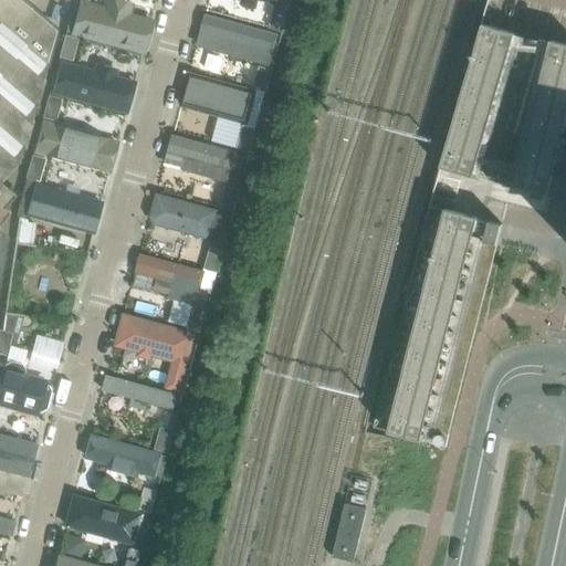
[(0,0),(0,262),(4,237),(0,233),(0,224),(9,215),(3,210),(14,197),(0,184),(0,180),(20,157),(56,31),(19,0),(0,0)]
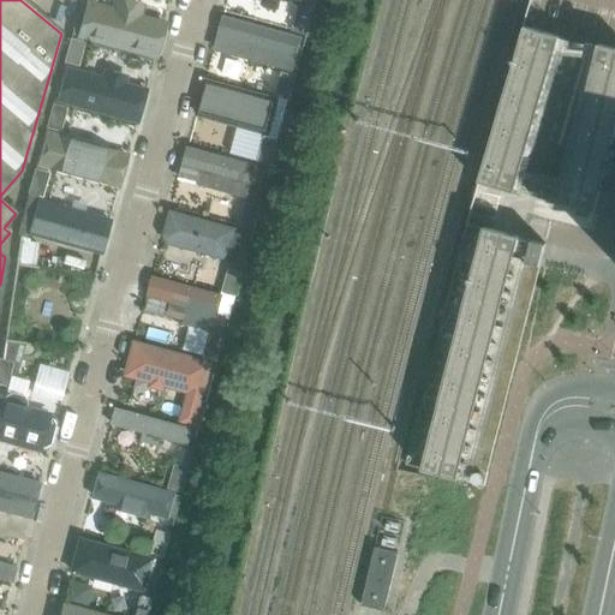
[(308,36),(314,11),(299,7),(292,31),(308,36)]
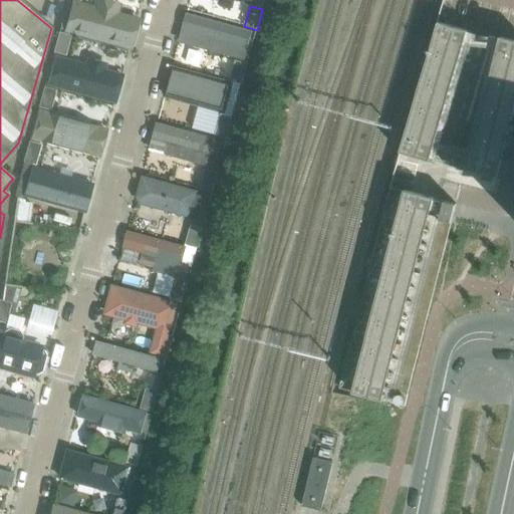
[(133,26),(71,8),(64,31),(125,48),(133,26)]
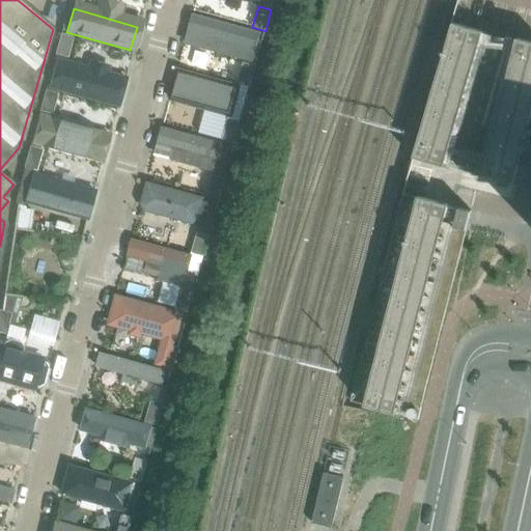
[(194,15),(186,44),(236,58),(245,29),(194,15)]
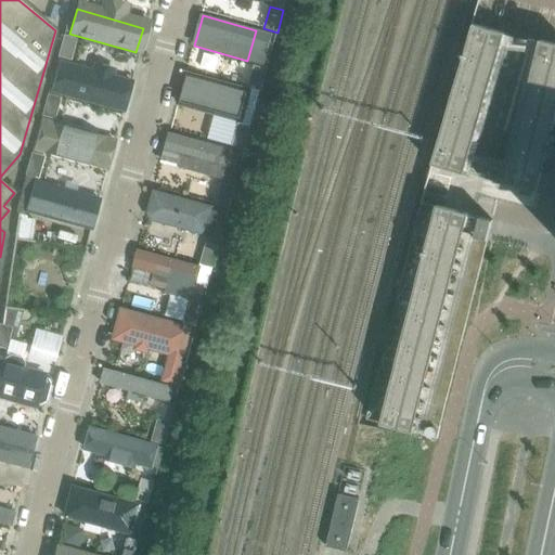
[(533,188),(554,102),(554,40),(469,22),(434,168),(426,167),(365,420),(435,436),(488,217),(476,214),(485,178),(533,188)]
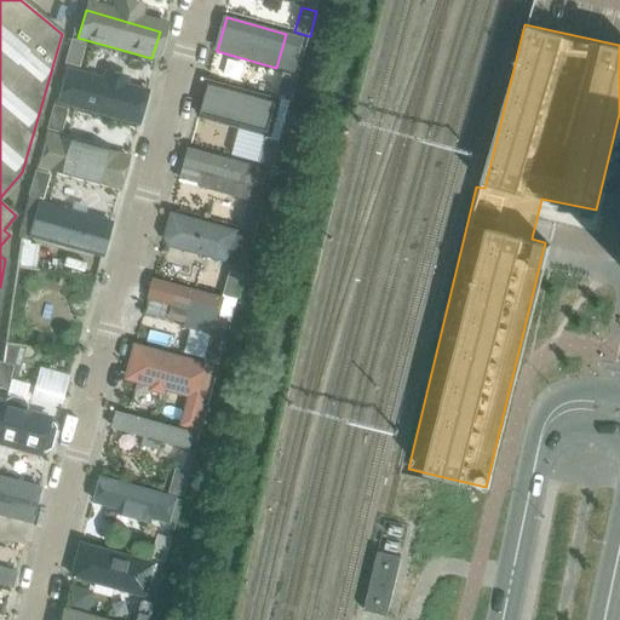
[(79,68),(86,44),(70,39),(64,64),(79,68)]
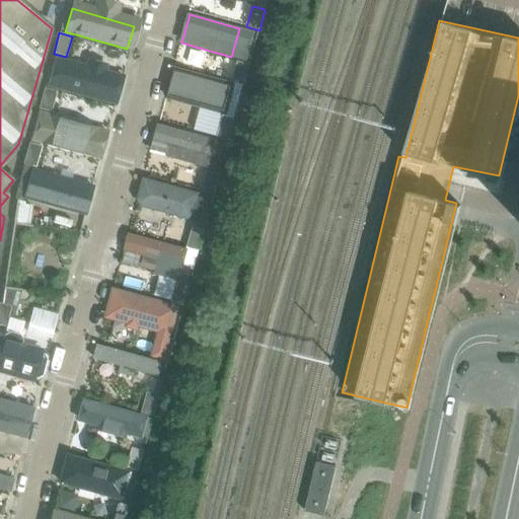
[(121,76),(55,58),(47,86),(113,104),(121,76)]
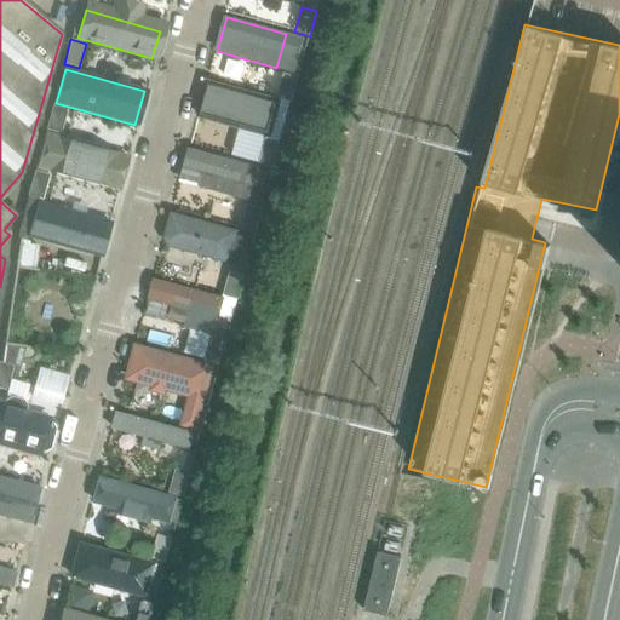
[(292,102),(298,78),(283,73),(276,98),(292,102)]
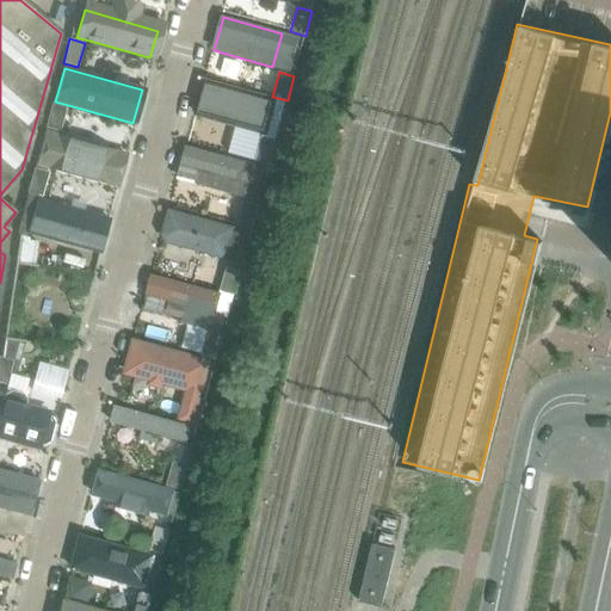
[(202,102),(191,137),(254,156),(265,119),(202,102)]
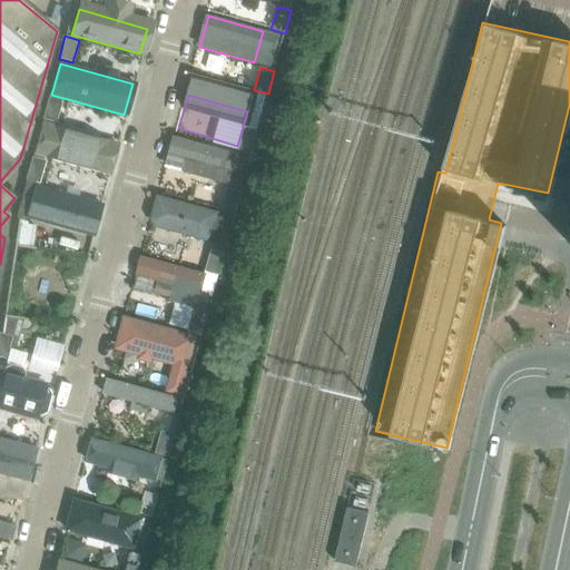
[(56,124),(62,100),(49,97),(42,119),(56,124)]
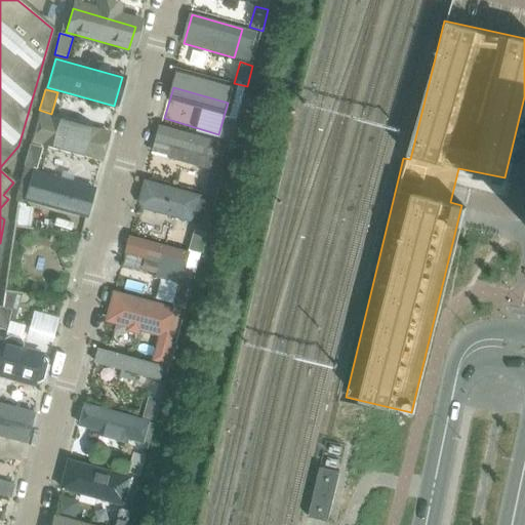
[(108,133),(41,115),(33,144),(99,162),(108,133)]
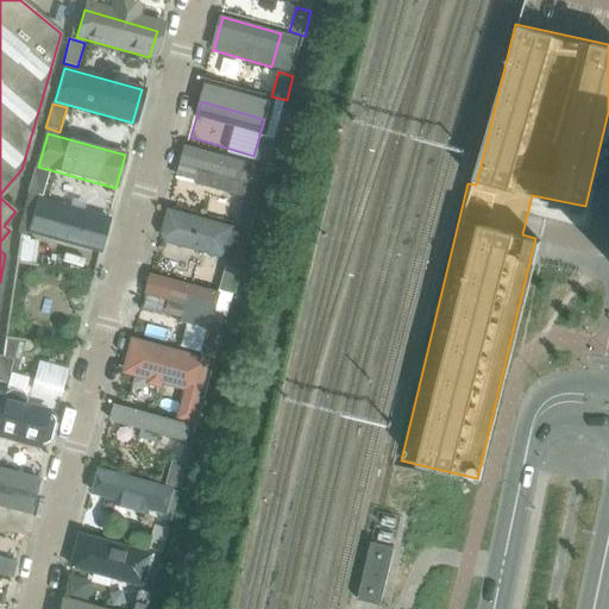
[(269,165),(276,140),(261,137),(255,161),(269,165)]
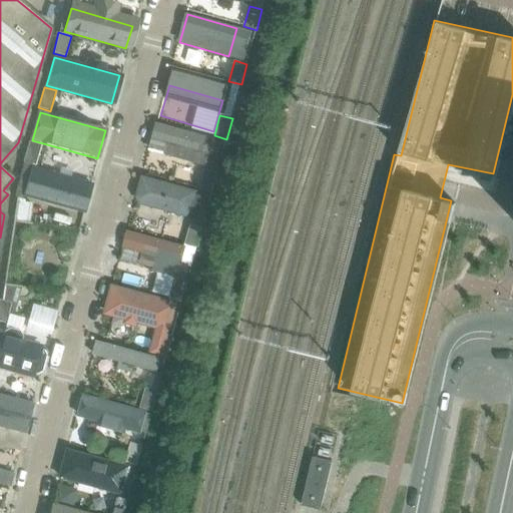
[(158,124),(150,151),(206,166),(214,139),(158,124)]
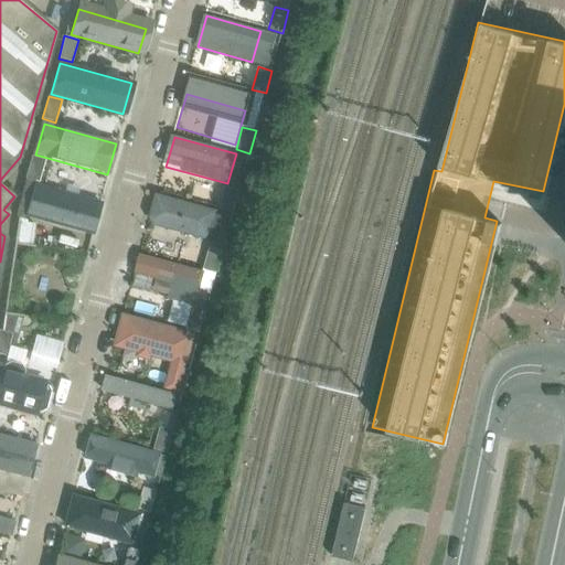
[(24,220),(34,182),(39,182),(45,160),(32,156),(25,178),(16,217),(24,220)]
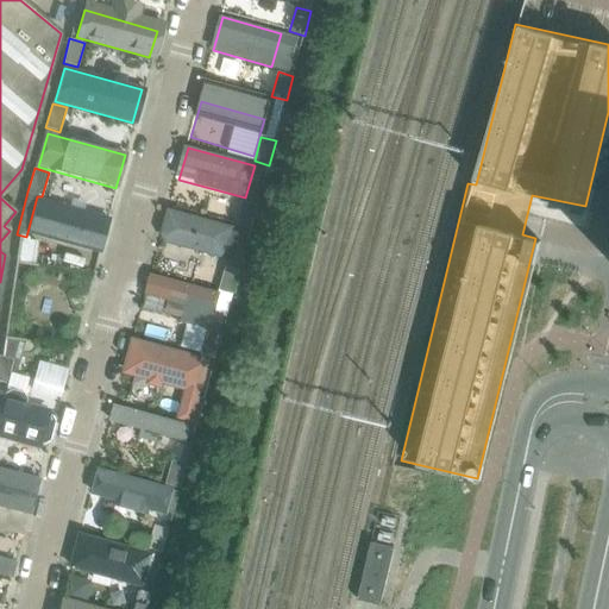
[(108,219),(42,201),(32,236),(99,253),(108,219)]
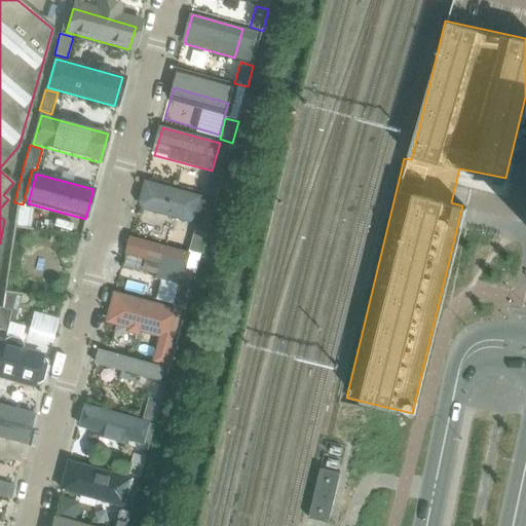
[(217,198),(223,178),(210,174),(204,195),(217,198)]
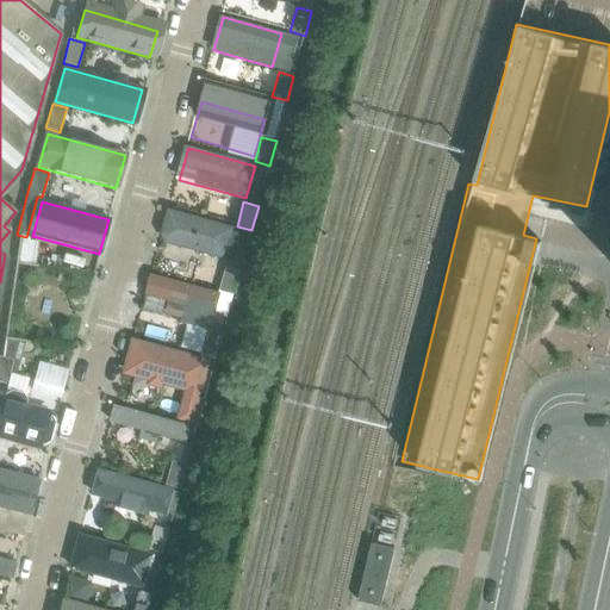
[(169,210),(162,236),(167,244),(241,263),(249,231),(169,210)]
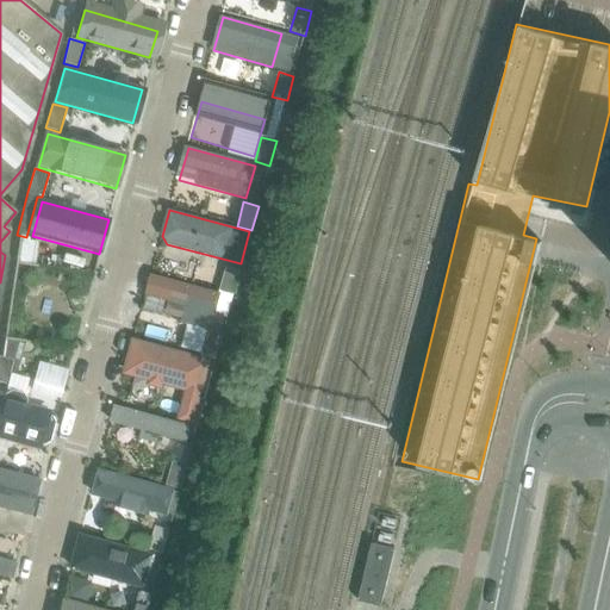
[(18,250),(16,262),(35,265),(37,254),(18,250)]
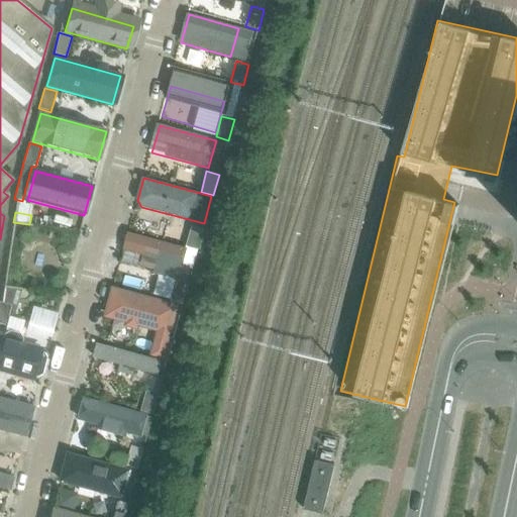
[(198,250),(204,229),(192,226),(186,246),(198,250)]
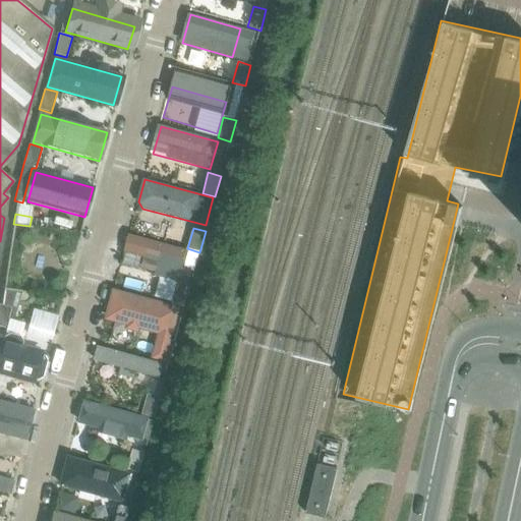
[(188,253),(131,238),(124,265),(181,280),(188,253)]
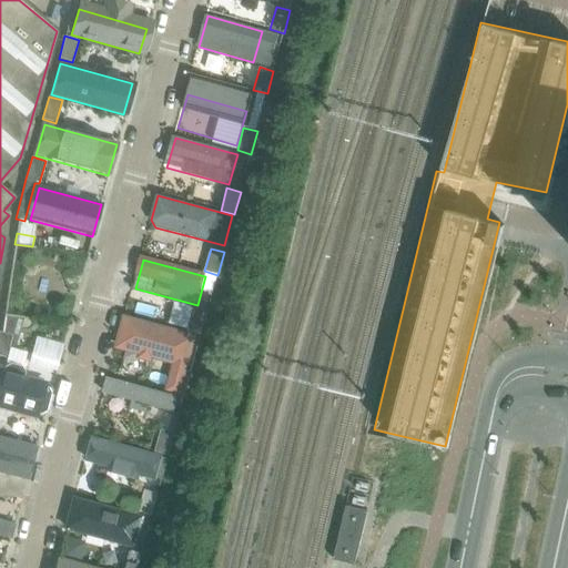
[(201,335),(208,313),(194,308),(188,332),(201,335)]
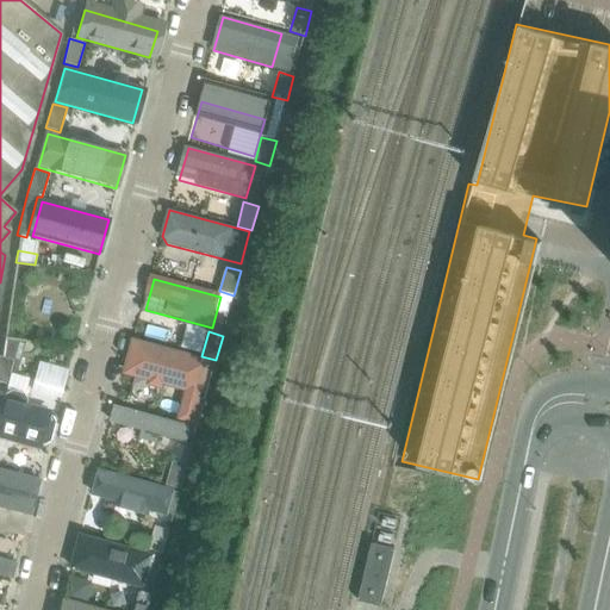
[(20,362),(24,346),(5,342),(2,356),(20,362)]
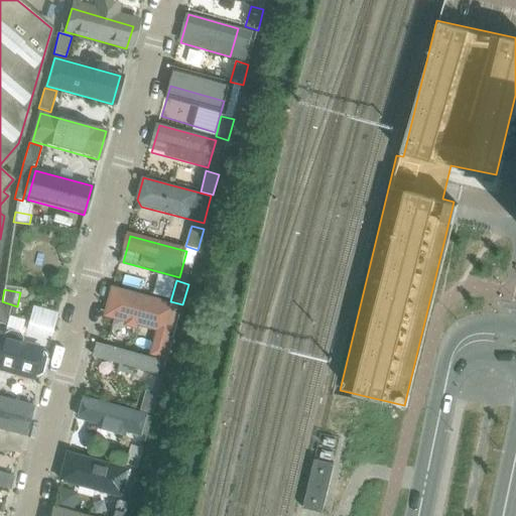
[(116,290),(108,316),(163,333),(171,306),(116,290)]
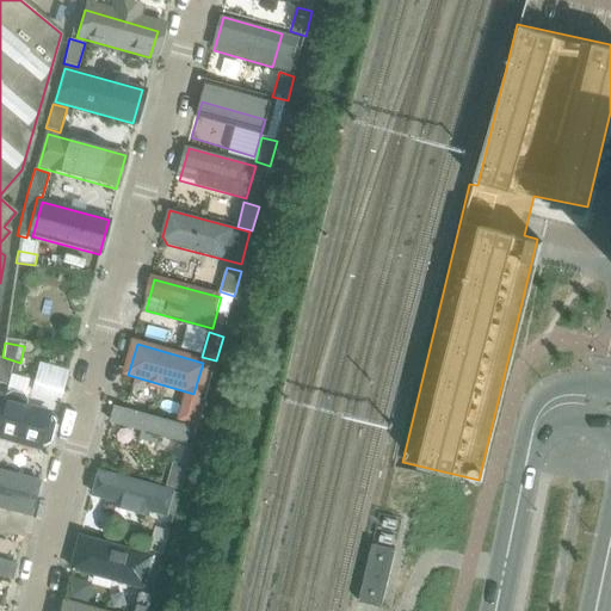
[(14,381),(20,363),(2,357),(0,356),(0,382),(6,386),(7,382),(14,381)]
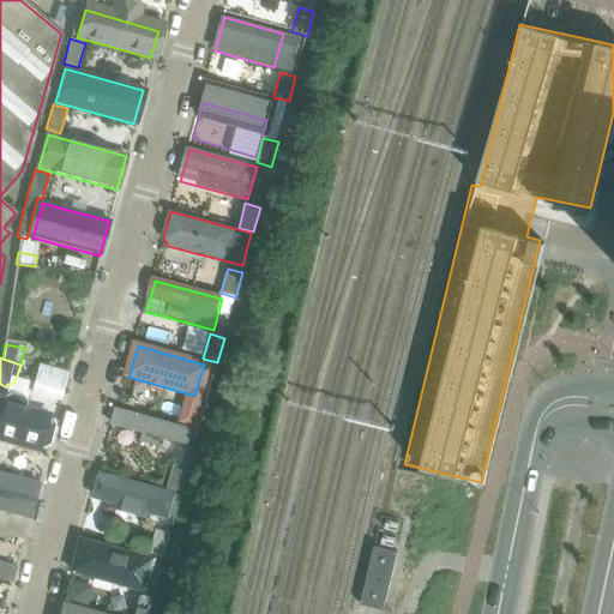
[(199,427),(206,403),(192,399),(185,423),(199,427)]
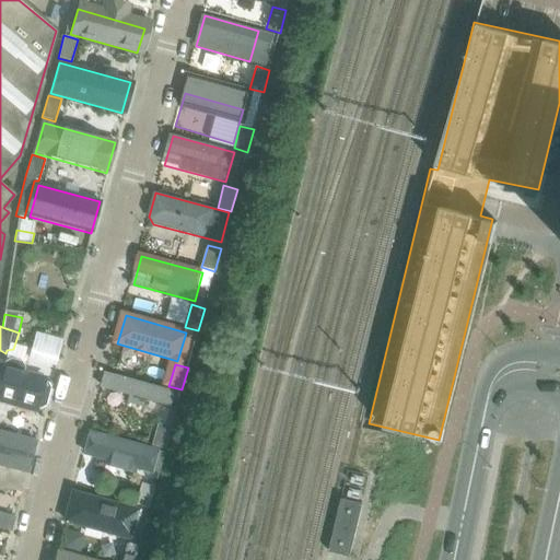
[(49,382),(0,369),(0,399),(42,410),(49,382)]
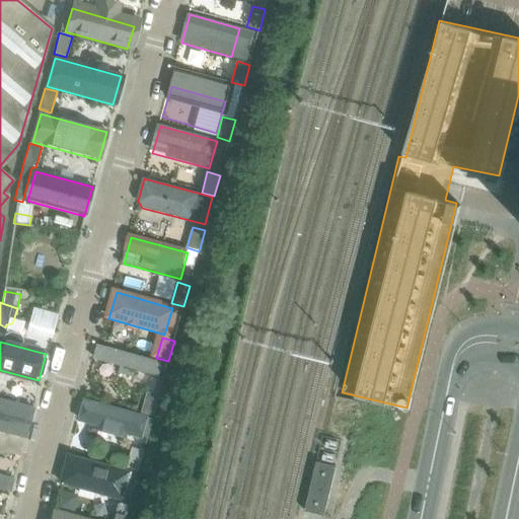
[(102,349),(97,364),(155,380),(160,365),(102,349)]
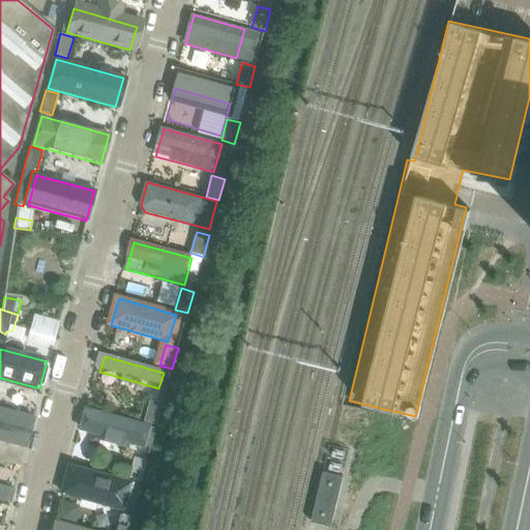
[(162,388),(157,403),(163,404),(167,389),(162,388)]
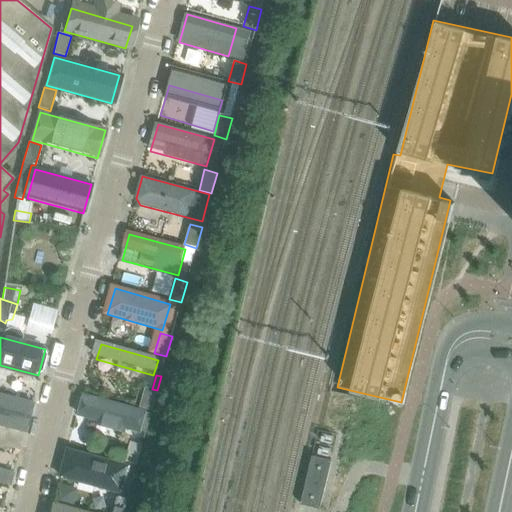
[(152,411),(157,390),(152,389),(145,387),(139,407),(152,411)]
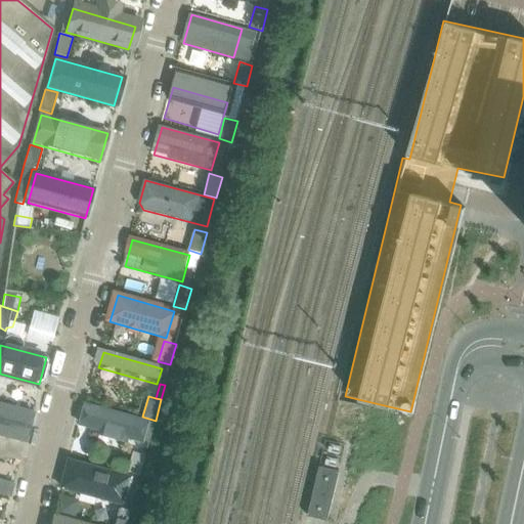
[(89,406),(84,428),(142,444),(148,424),(89,406)]
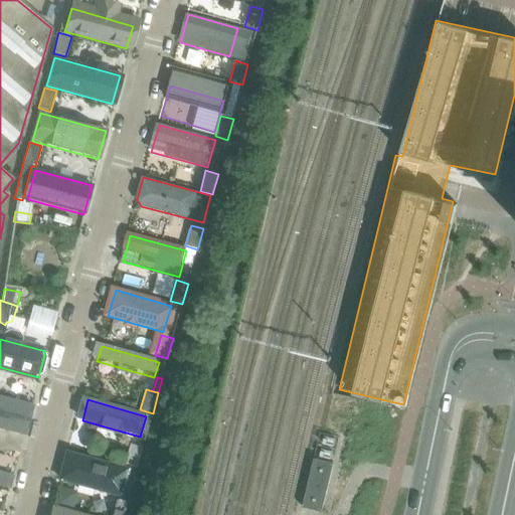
[(29,410),(0,401),(0,426),(22,434),(29,410)]
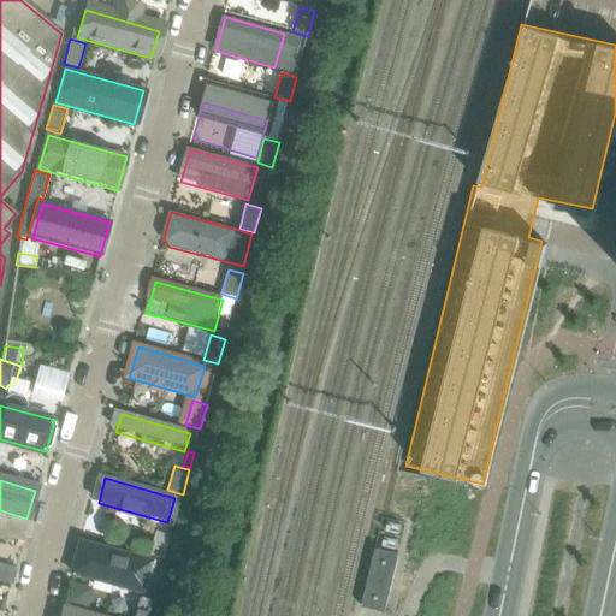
[(165,560),(172,535),(157,531),(150,556),(165,560)]
